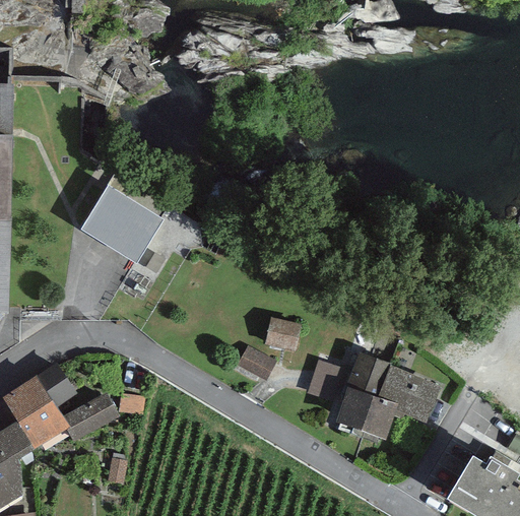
[(0,85),(0,312),(8,313),(13,86),(0,85)]
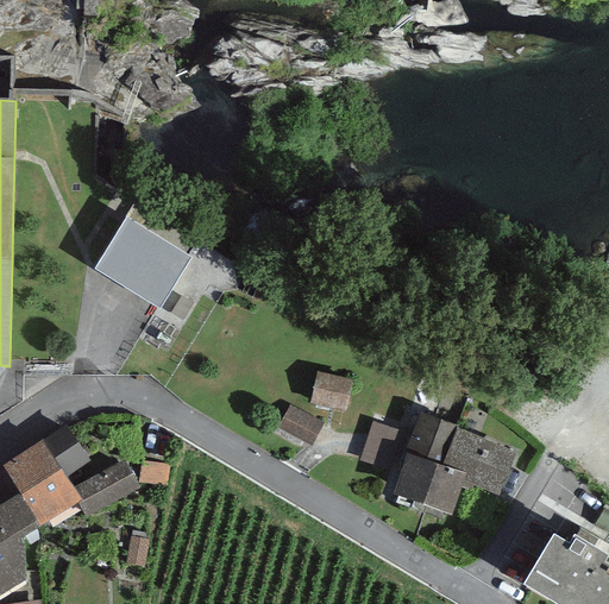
[(126,215),(94,266),(159,307),(192,256),(126,215)]
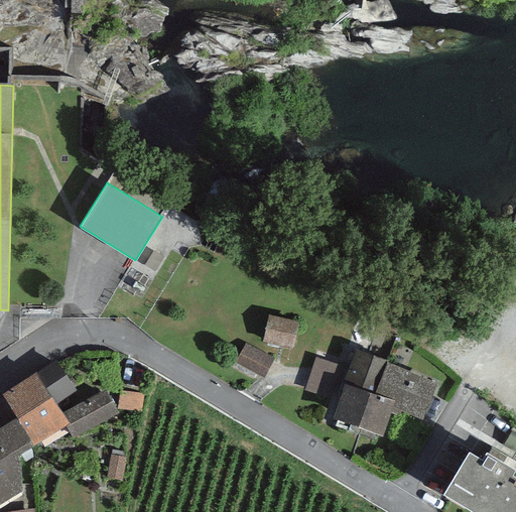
[(268,315),(262,343),(293,350),(299,323),(268,315)]
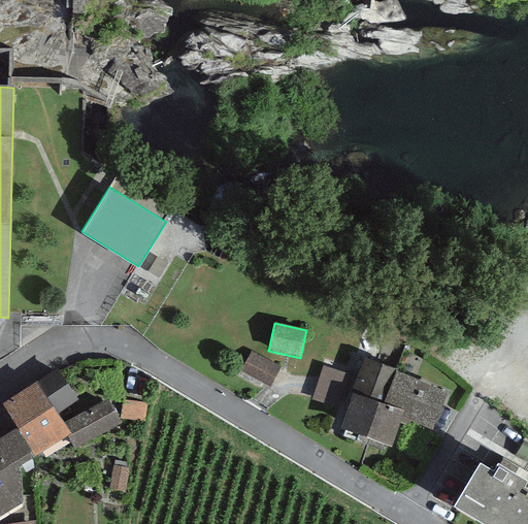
[(252,353),(239,377),(269,392),(282,369),(252,353)]
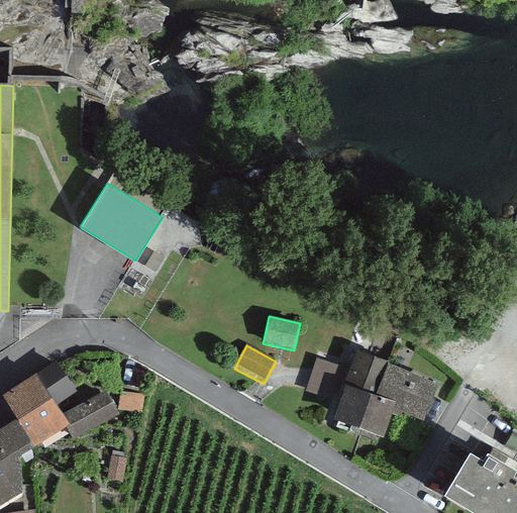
[(387,361),(358,349),(332,417),(383,435),(391,416),(400,419),(403,411),(423,419),(437,383),(386,364),(387,361)]
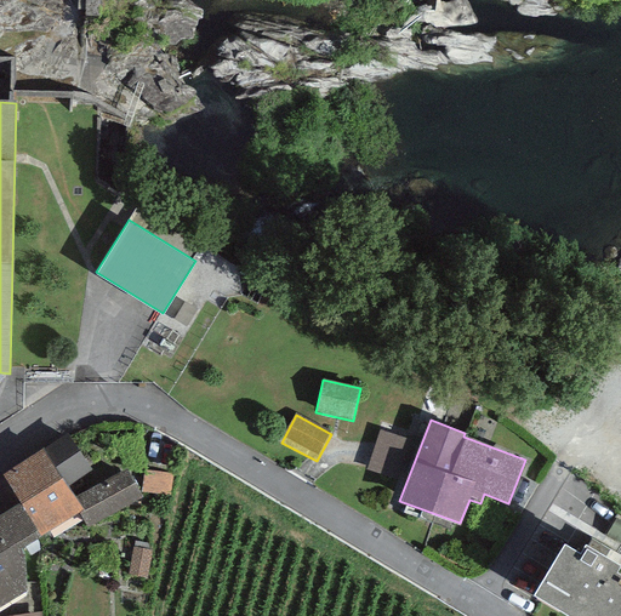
[(411,444),(381,433),(368,474),(397,484),(411,444)]
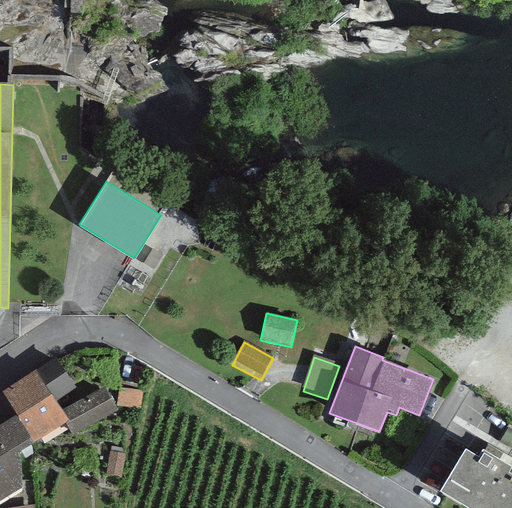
[(37,371),(57,401),(76,388),(57,359),(37,371)]
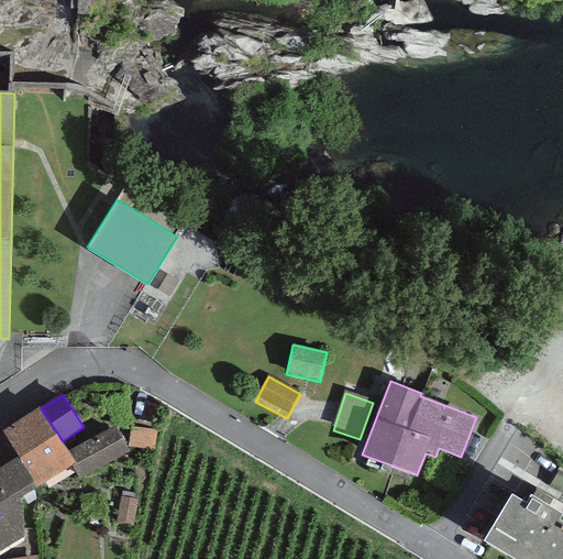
[(63,441),(41,408),(39,406),(3,429),(19,453),(39,484),(70,464),(76,460),(69,451),(63,441)]
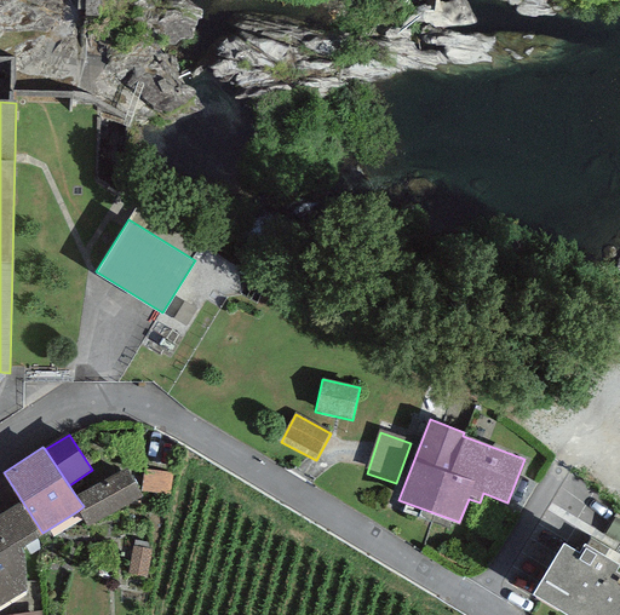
[(78,511),(86,527),(143,496),(127,469),(76,496),(84,506),(78,511)]
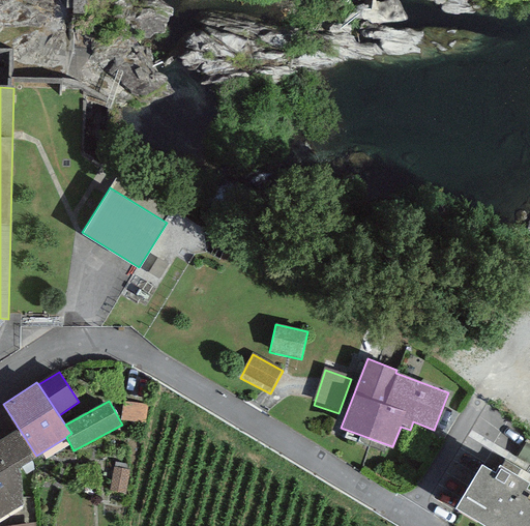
[(0,515),(22,502),(21,465),(36,456),(18,427),(0,437),(0,515)]
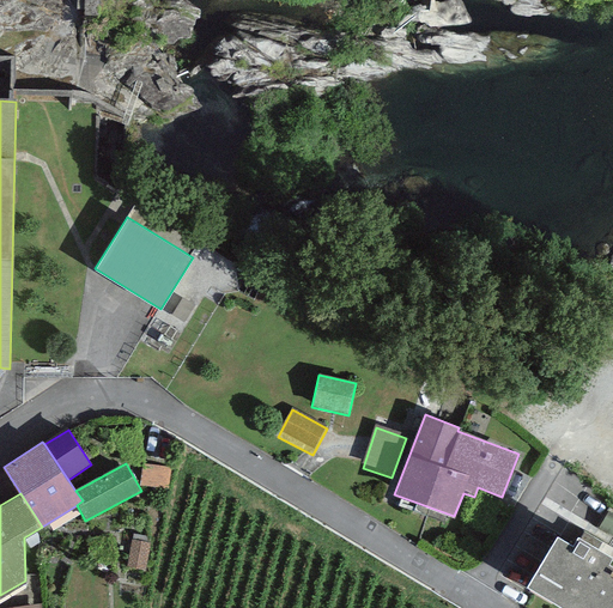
[(575,536),(557,526),(526,577),(578,607),(612,607),(612,557),(608,554),(612,547),(588,533),(587,534),(578,529),(575,536)]
